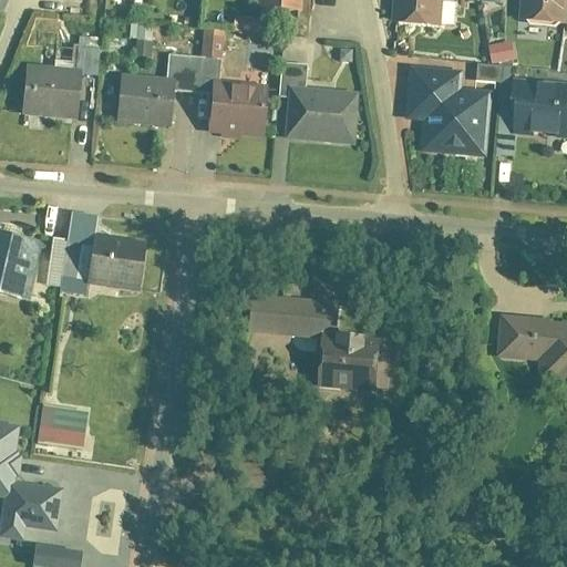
[(261,0),(263,11),(305,10),(303,0),(261,0)]
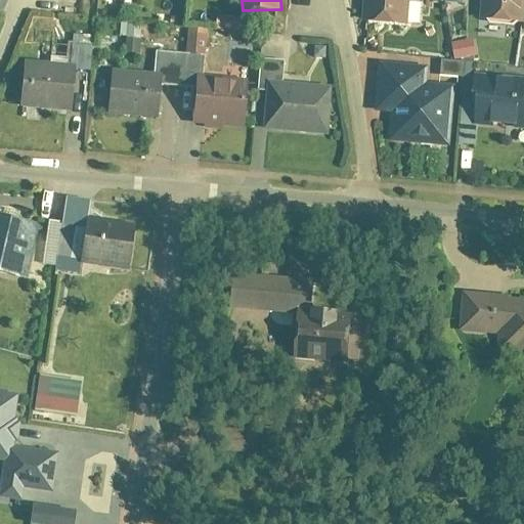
[(358,0),(358,28),(404,30),(405,0),(358,0)]
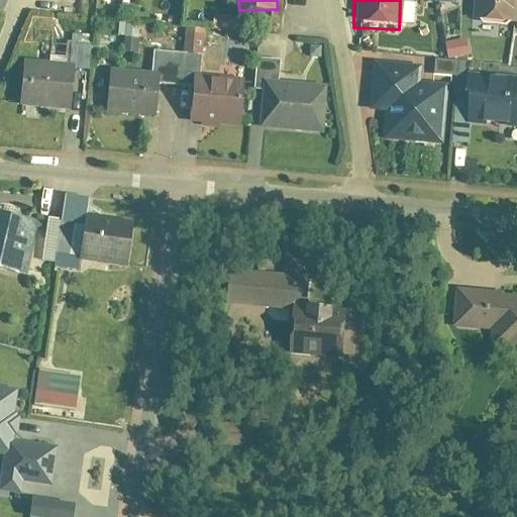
[(516,0),(475,0),(475,18),(516,19),(516,0)]
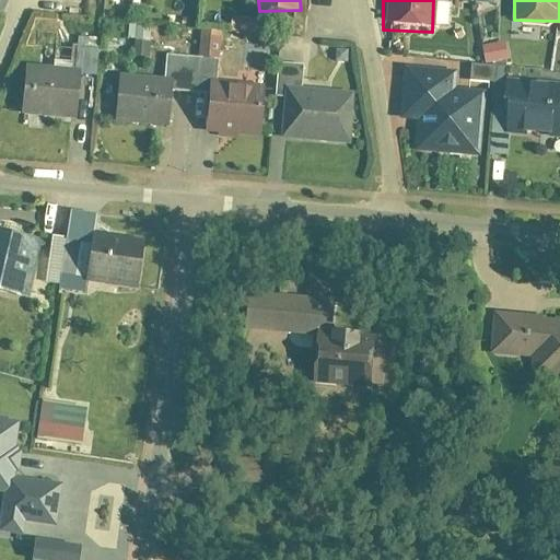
[(23,68),(20,119),(76,121),(78,70),(23,68)]
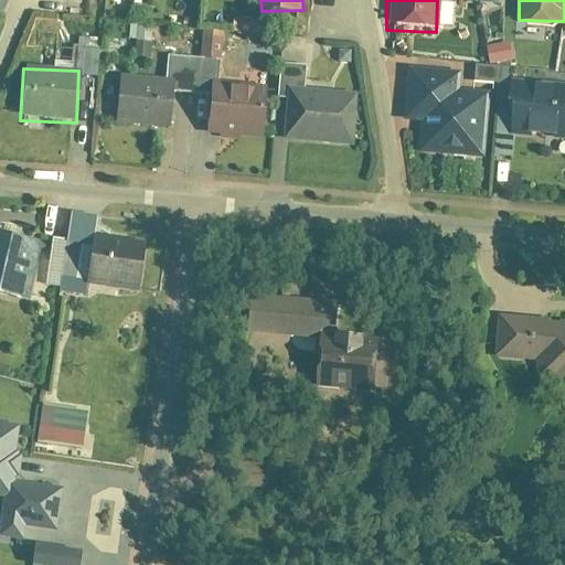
[(459,73),(411,72),(409,119),(425,120),(426,161),(484,160),(484,97),(459,97),(459,73)]
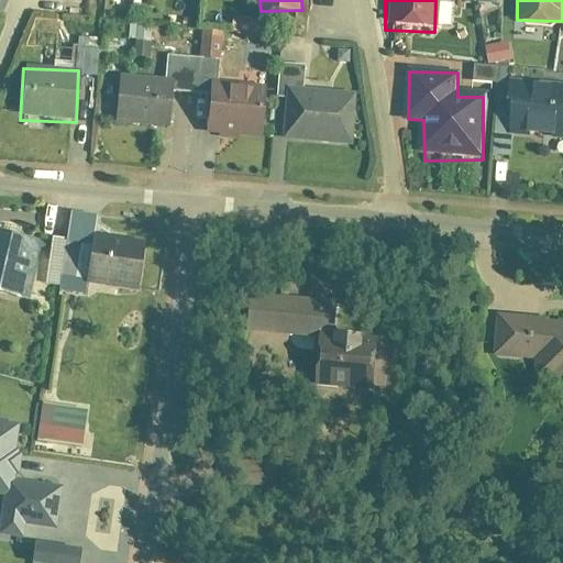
[(562,79),(509,78),(506,135),(562,138),(562,79)]
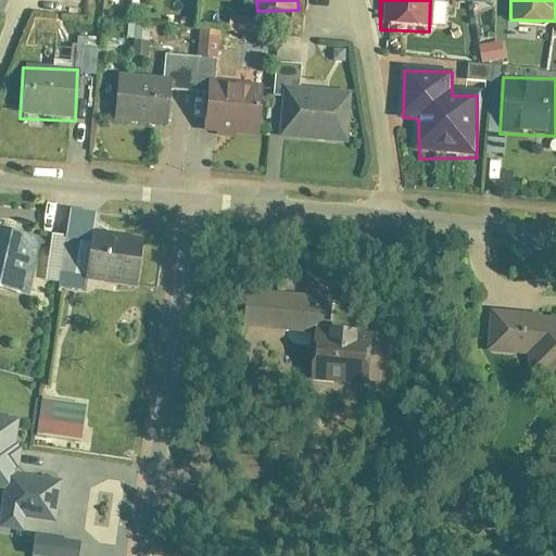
[(116,81),(115,127),(168,129),(171,83),(116,81)]
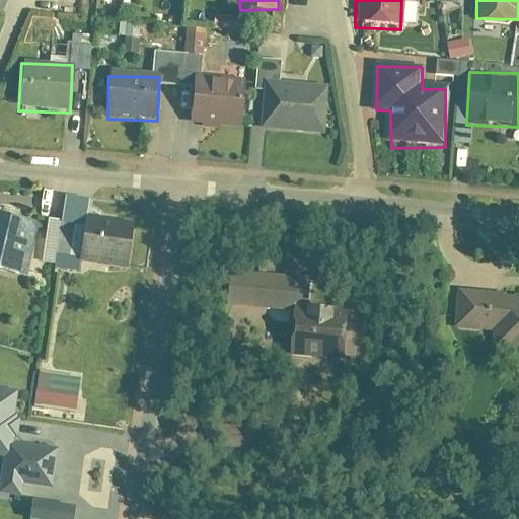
[(266,81),(264,134),(322,136),(324,83),(266,81)]
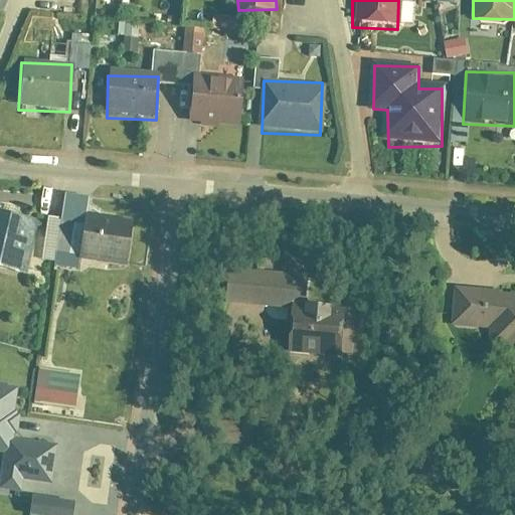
[(190,83),(189,125),(241,126),(242,86),(190,83)]
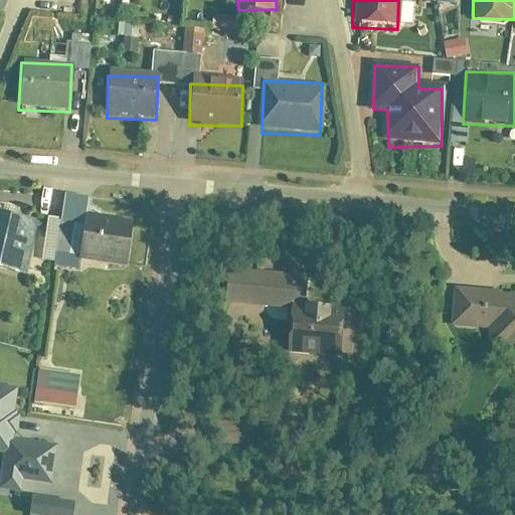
[(0,267),(26,274),(39,219),(0,209),(0,267)]
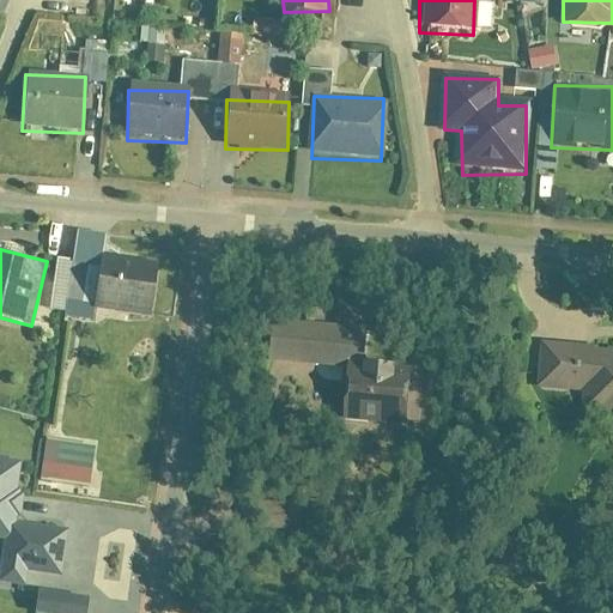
[(92,260),(89,310),(152,314),(155,263),(92,260)]
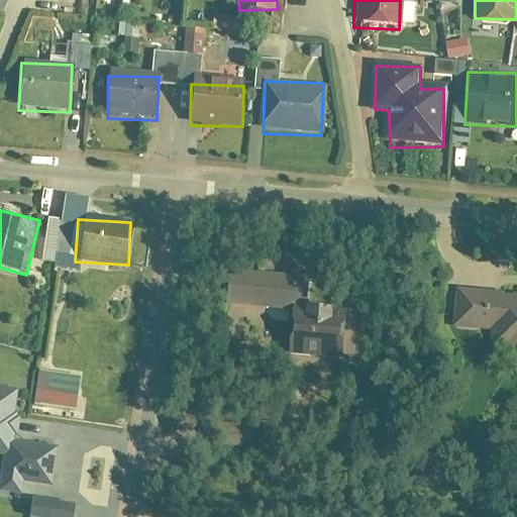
[(75,223),(59,222),(58,254),(74,254),(75,223)]
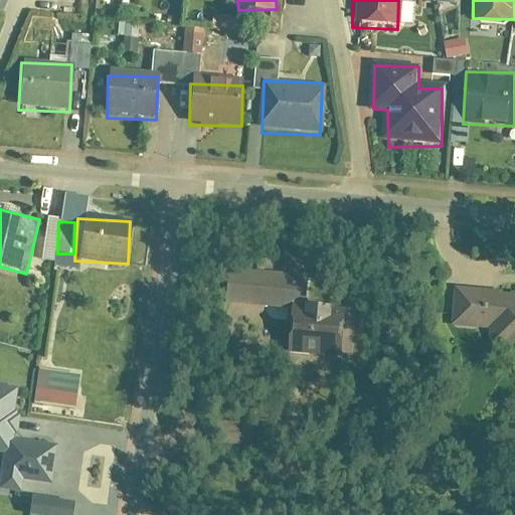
[(304,272),(225,267),(223,302),(291,306),(288,351),(346,355),(349,307),(302,304),(304,272)]
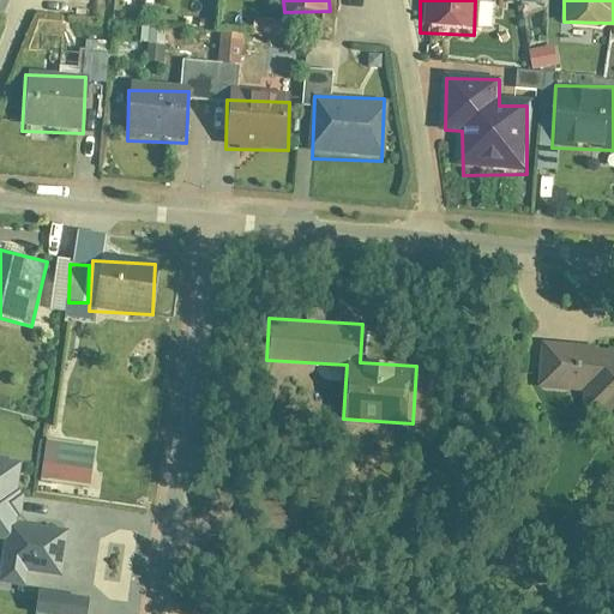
[(613,351),(547,347),(543,387),(583,391),(581,415),(613,417),(613,426),(612,461),(613,459),(613,351)]
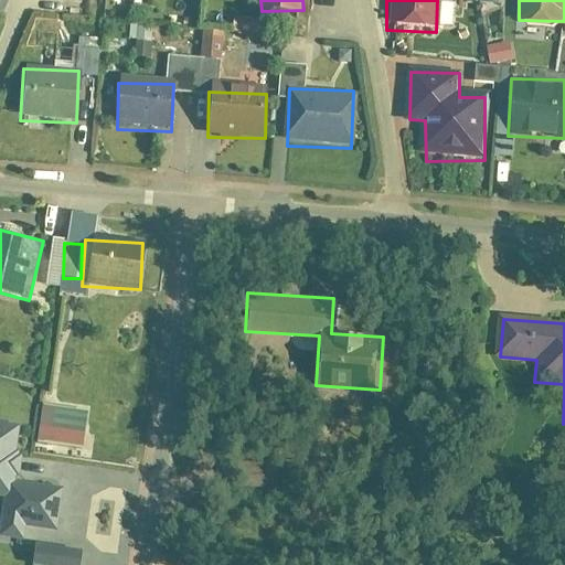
[(38,440),(83,446),(87,412),(42,406),(38,440)]
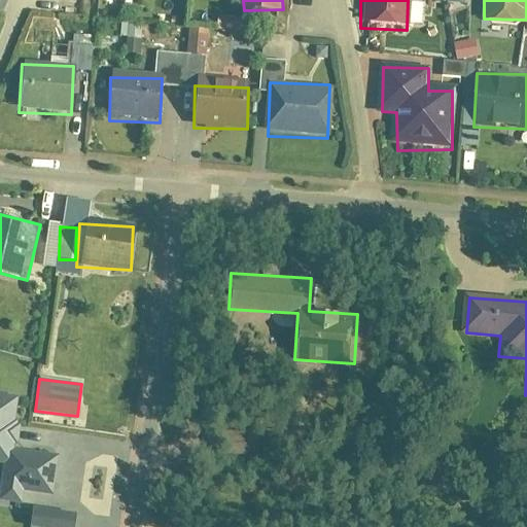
[(28,493),(54,496),(60,456),(16,450),(21,423),(13,423),(18,399),(0,396),(0,462),(4,463),(0,493),(0,501),(26,505),(28,493)]
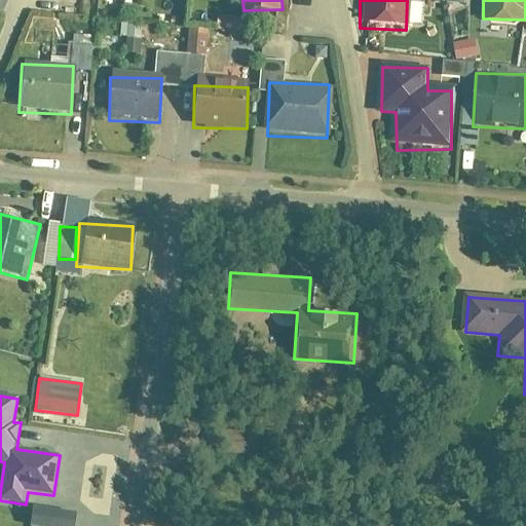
[(33,525),(76,525),(78,515),(35,510),(33,525)]
